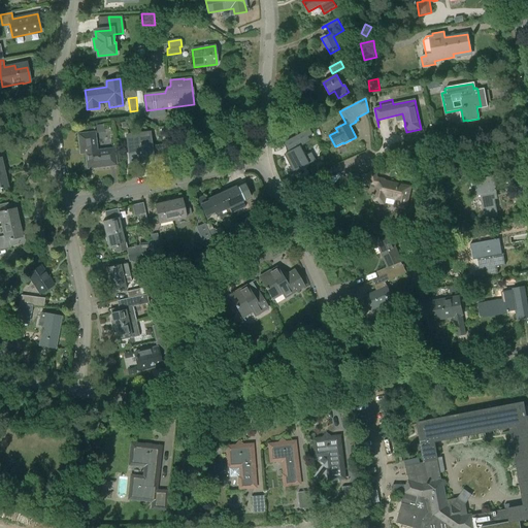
[(297,142),(307,137),(311,135),(308,129),(304,131),(284,142),(289,151),(282,155),(292,173),(308,164),(297,142)]
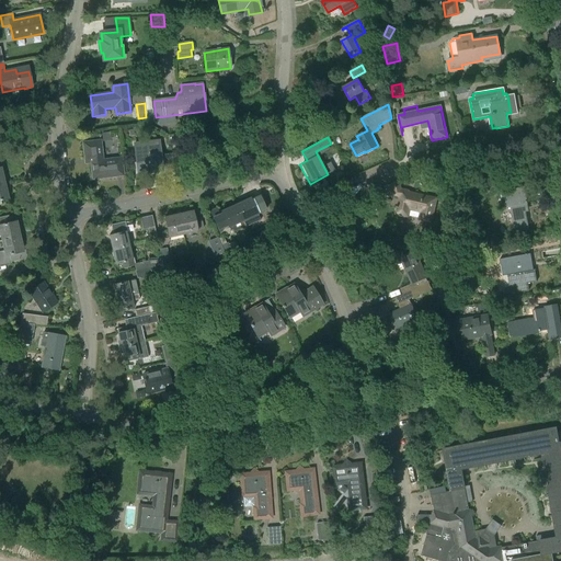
[(84,160),(91,159),(93,180),(123,175),(121,158),(100,160),(100,158),(103,158),(101,141),(82,144),(84,160)]
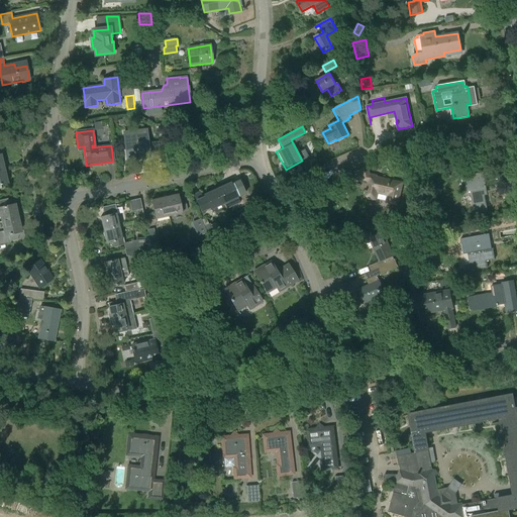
[(123,133),(127,160),(135,159),(135,160),(136,160),(136,159),(149,157),(146,130),(123,133)]
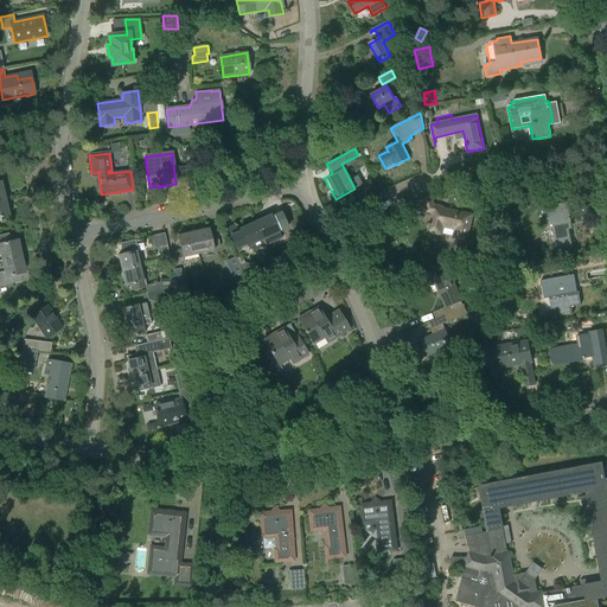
[(181,167),(183,184),(191,183),(189,166),(181,167)]
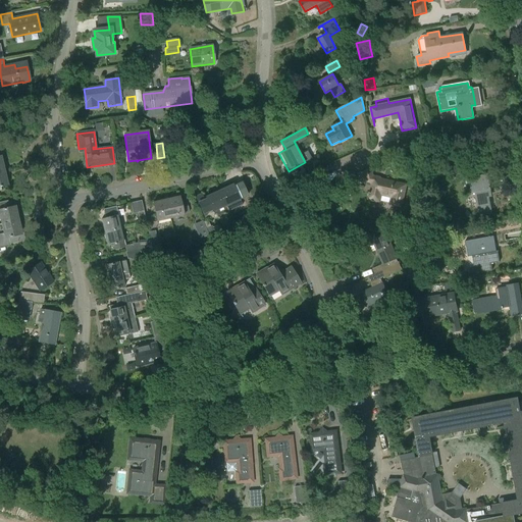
[(370,194),(369,199),(378,201),(380,194),(393,197),(390,204),(401,206),(405,185),(380,179),(380,177),(372,176),(371,170),(364,172),(367,185),(371,186),(370,192),(369,192),(369,193),(370,194)]
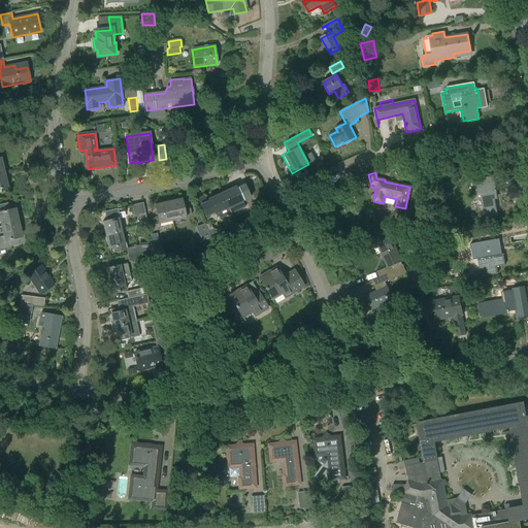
[(483,208),(484,215),(485,215),(486,218),(497,216),(493,192),(497,192),(496,190),(496,189),(493,174),(474,178),(477,195),(481,195),(484,208),(483,208)]
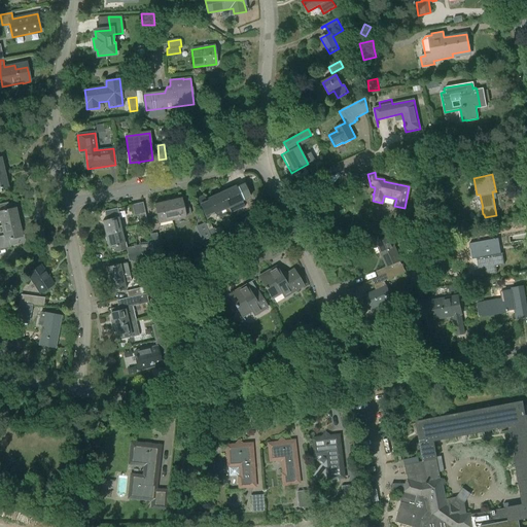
[(244,184),(236,188),(235,186),(221,192),(232,214),(245,208),(242,201),(250,198),(244,184)]
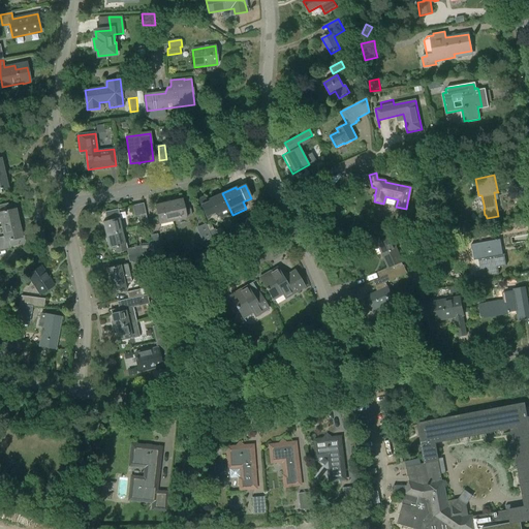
[(232,215),(222,193),(209,199),(210,201),(201,206),(208,218),(216,214),(219,221),(232,215)]
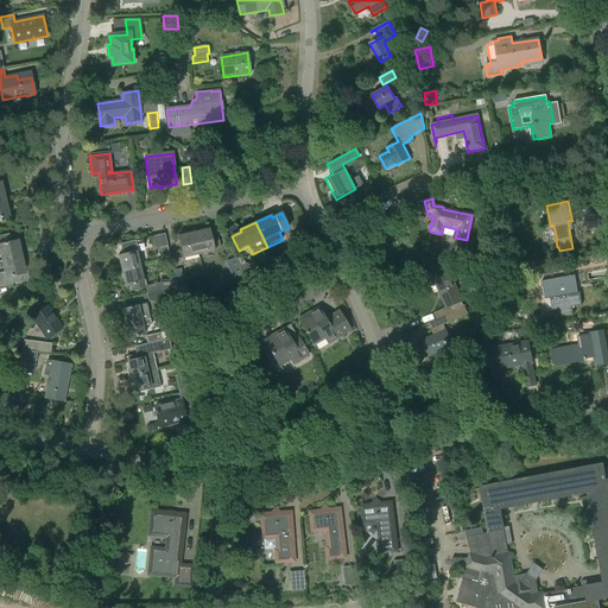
[(209,229),(194,232),(198,254),(214,251),(214,249),(211,242),(209,229)]
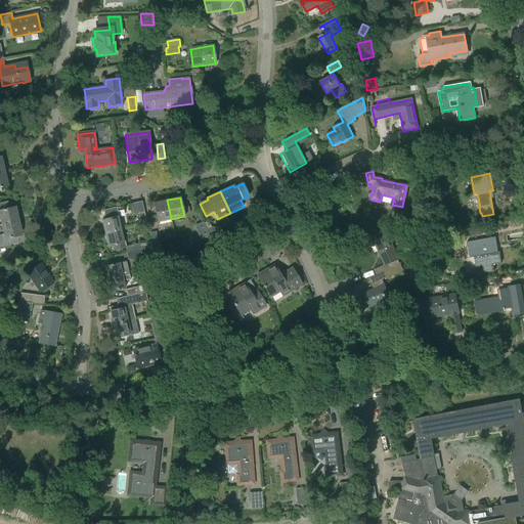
[(265,204),(262,198),(256,201),(259,206),(265,204)]
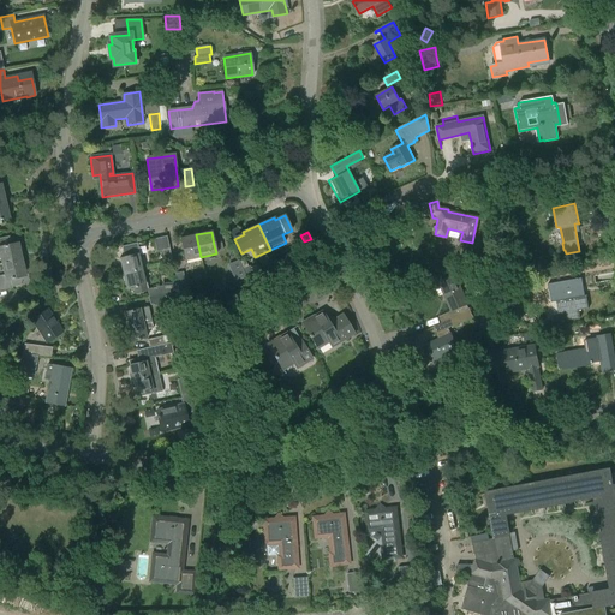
[(155,237),(157,250),(171,248),(167,234),(155,237)]
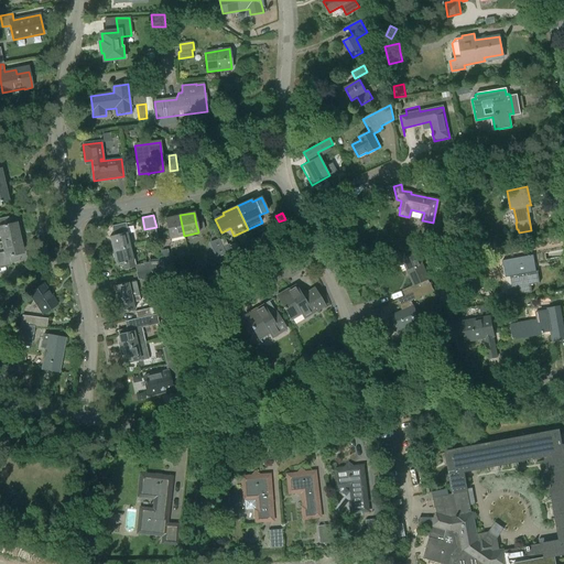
[(184,236),(180,215),(165,218),(170,239),(184,236)]
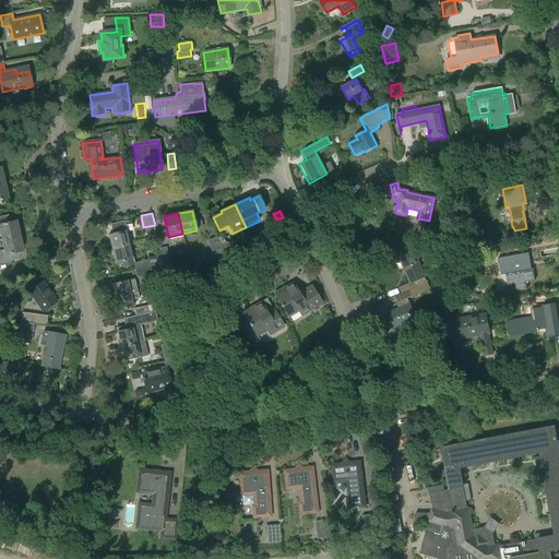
[(0,240),(21,236),(16,221),(10,223),(9,215),(0,216),(0,233),(1,240),(0,240)]
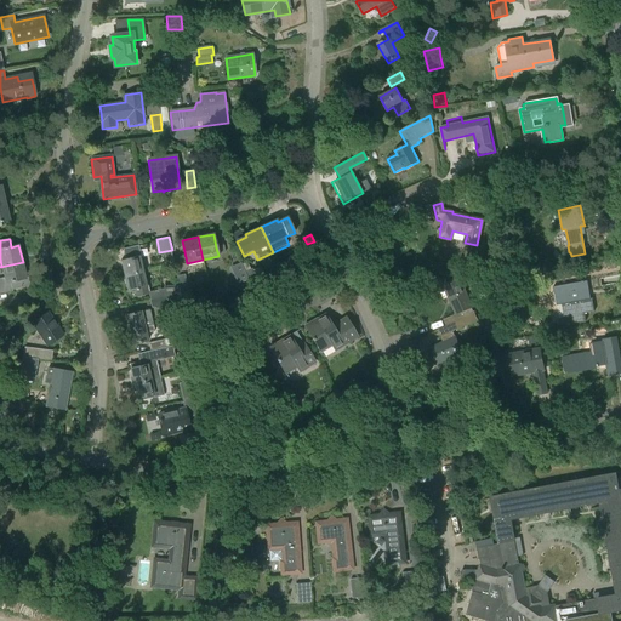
[(143,272),(140,257),(137,246),(124,250),(126,260),(120,261),(124,277),(143,272)]
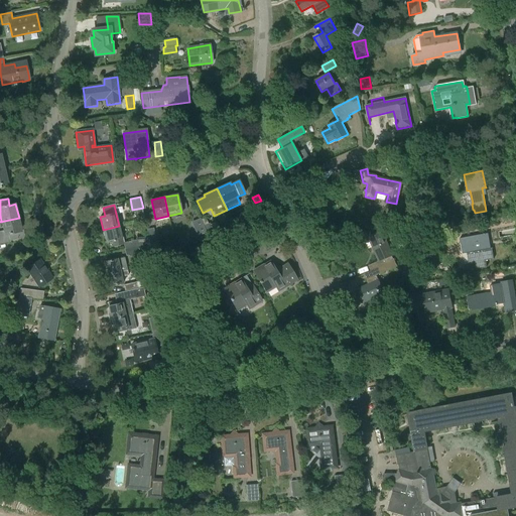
[(145,220),(142,209),(136,210),(139,222),(145,220)]
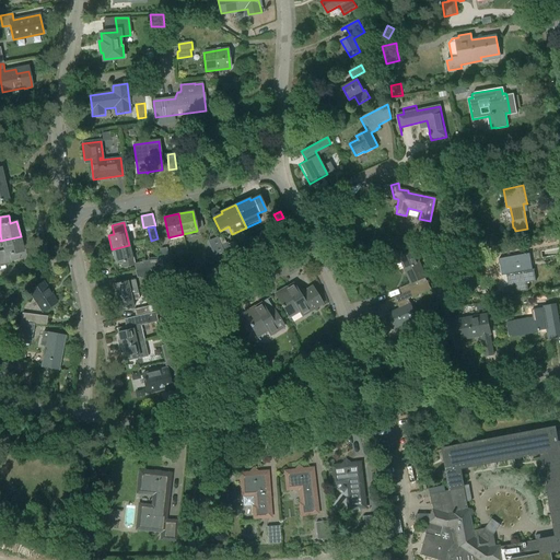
[(222,235),(220,236),(222,241),(219,242),(223,251),(236,244),(234,240),(222,235)]
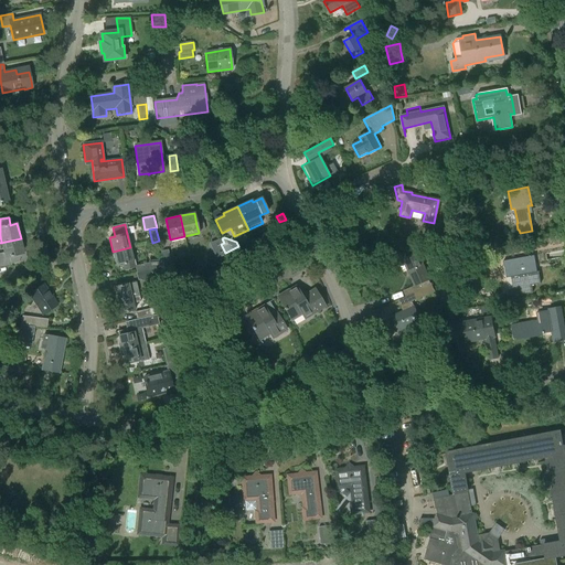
[(21,238),(0,243),(1,243),(4,253),(0,254),(0,267),(12,265),(11,264),(28,259),(25,252),(24,252),(21,238)]
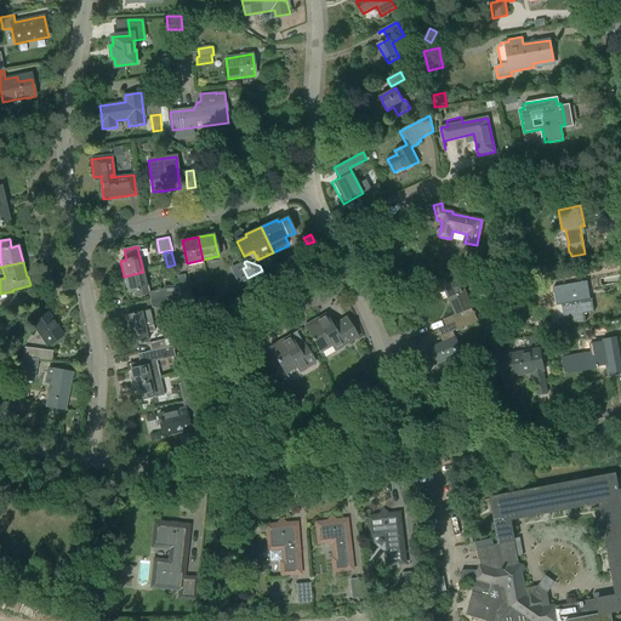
[(147,279),(146,279),(143,272),(124,277),(125,281),(127,291),(136,290),(137,296),(148,292),(149,292),(147,283),(147,279)]
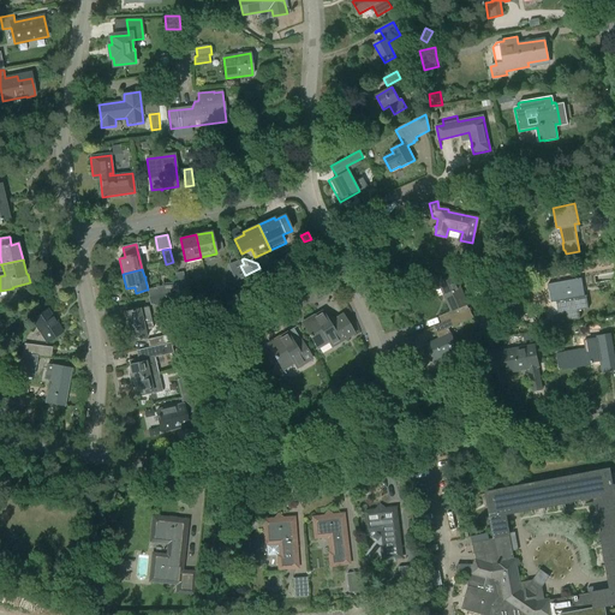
[(175,274),(177,282),(175,282),(177,291),(178,298),(189,296),(184,279),(183,273),(175,274)]
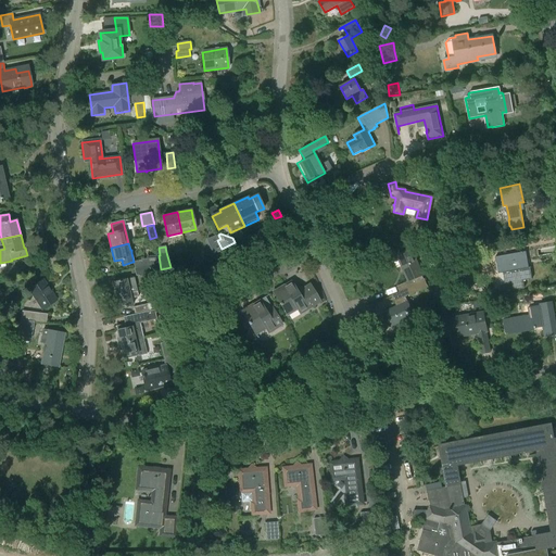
[(397,287),(400,292),(415,286),(417,291),(428,287),(424,279),(416,262),(416,261),(411,249),(396,255),(402,267),(403,267),(408,281),(397,287)]
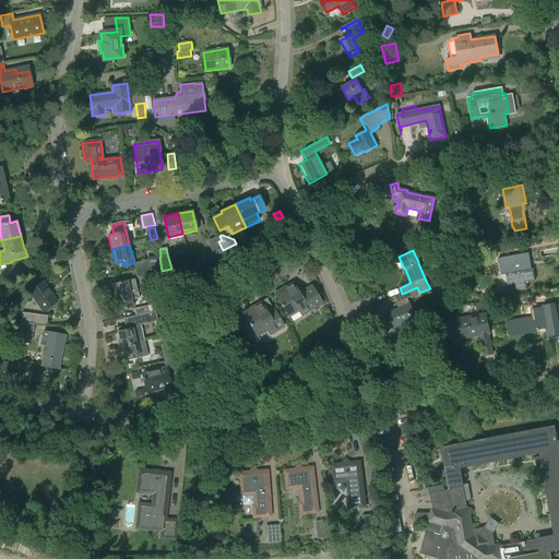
[(498,275),(500,287),(514,284),(515,292),(527,289),(526,282),(535,281),(533,269),(532,269),(528,253),(498,259),(500,275),(498,275)]
